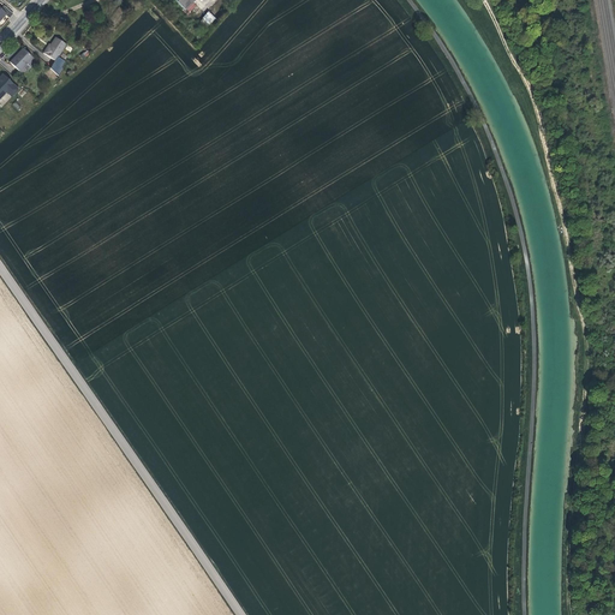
[(0,6),(0,19),(6,13),(10,17),(15,13),(5,5),(1,7),(0,6)]
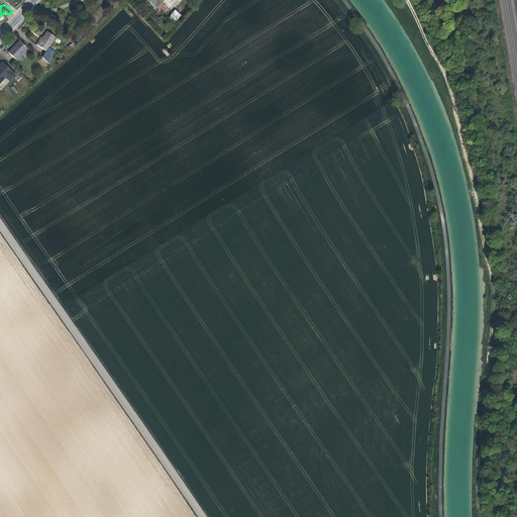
[(99,8),(93,16),(97,19),(103,11),(99,8)]
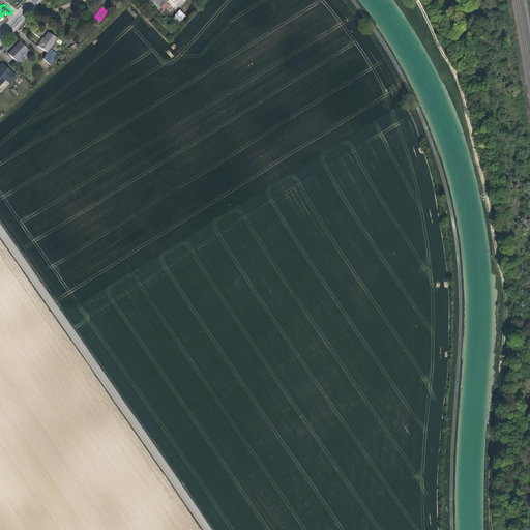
[(180,23),(186,16),(180,9),(174,17),(180,23)]
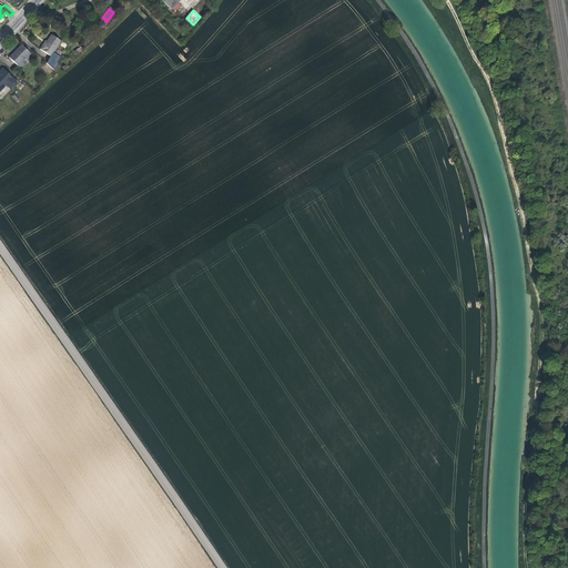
[(62,42),(52,34),(48,42),(46,44),(44,43),(40,49),(51,57),(62,42)]
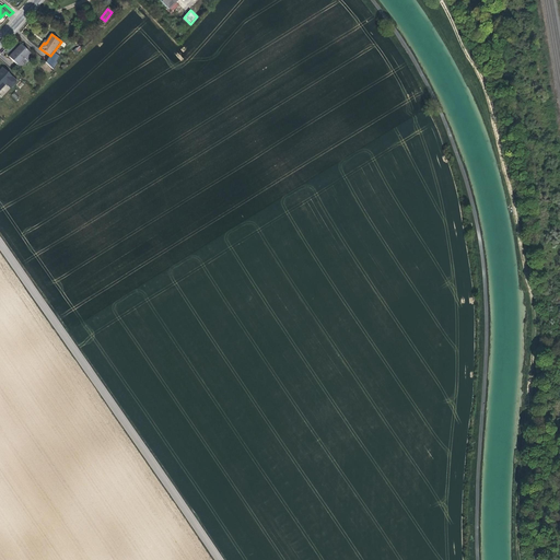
[(30,51),(21,44),(9,57),(18,65),(30,51)]
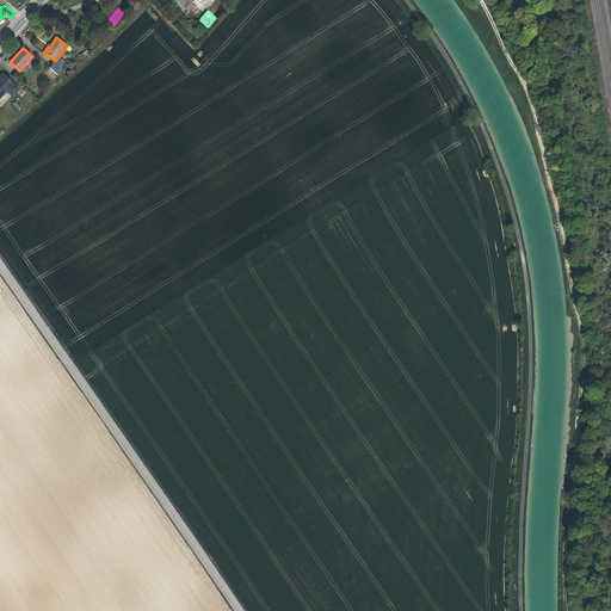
[(20,87),(2,72),(0,74),(0,97),(7,91),(12,96),(20,87)]
